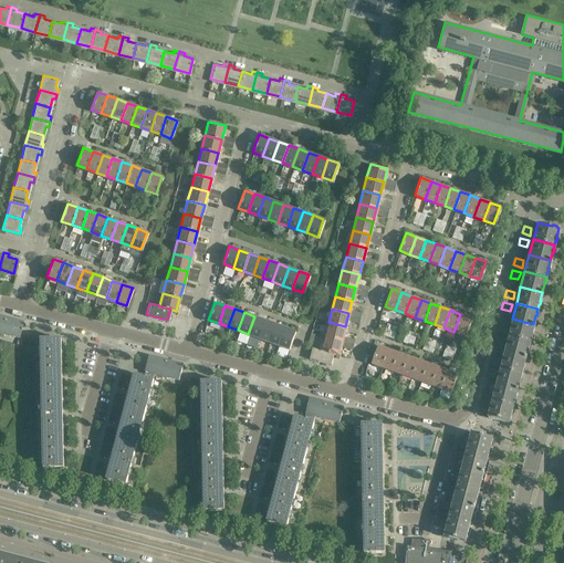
[(463,335),(470,318),(460,314),(453,332),(463,335)]
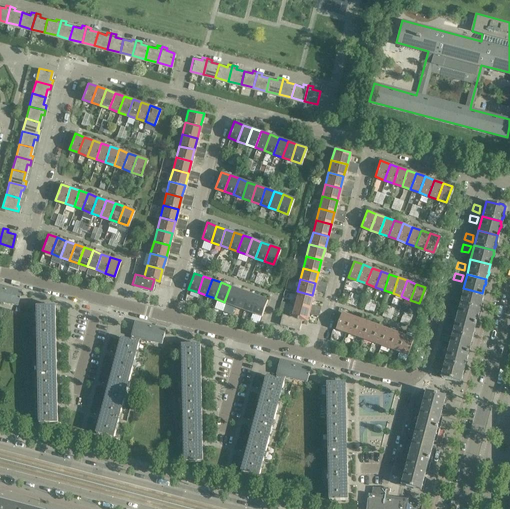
[(15,303),(19,289),(3,285),(0,299),(15,303)]
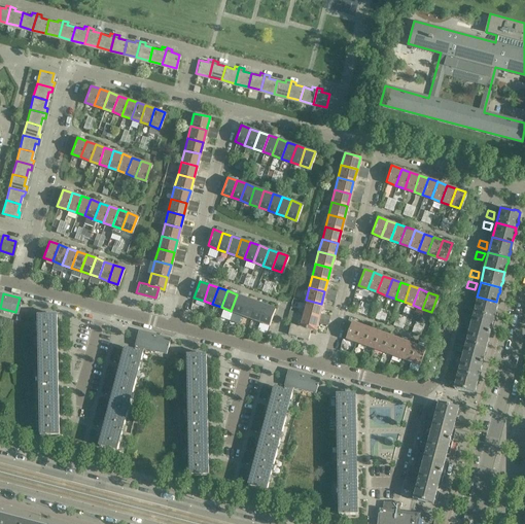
[(240,314),(246,298),(237,294),(231,311),(240,314)]
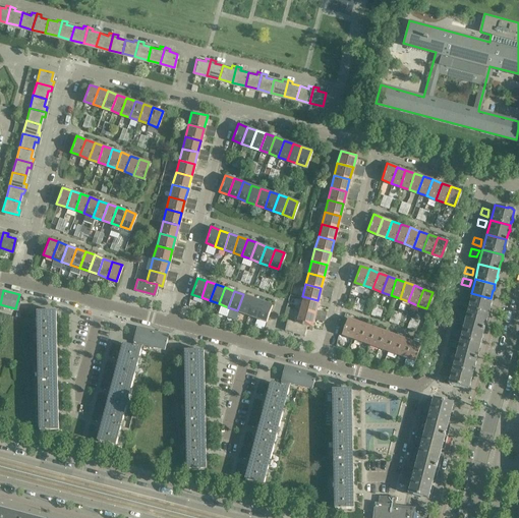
[(488,306),(491,298),(471,293),(467,307),(486,313),(487,309),(488,310),(489,306),(488,306)]
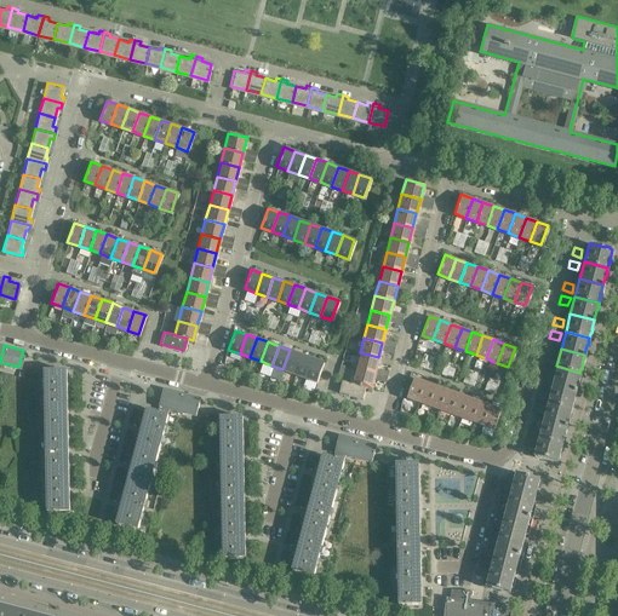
[(293,373),(301,353),(290,350),(282,369),(293,373)]
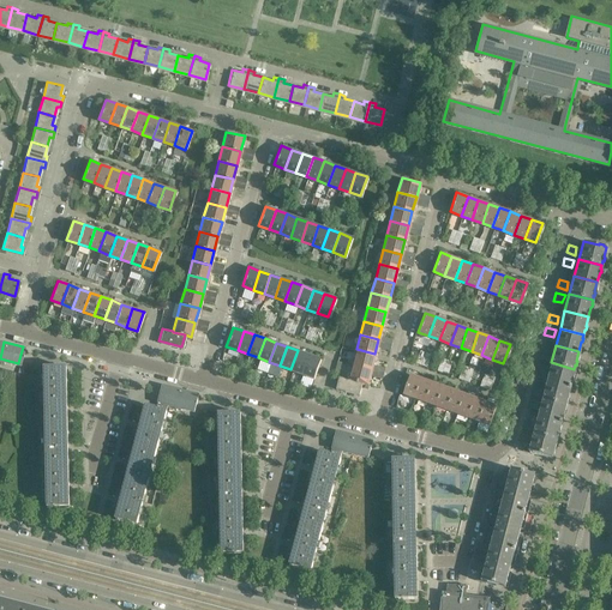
[(371,368),(375,354),(357,349),(353,363),(371,368)]
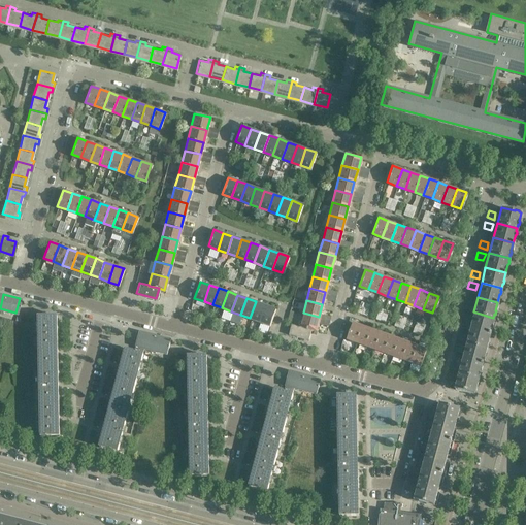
[(470,308),(472,302),(465,300),(462,306),(470,308)]
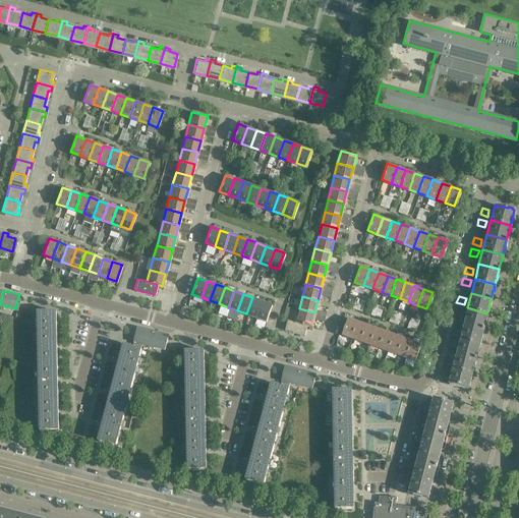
[(255,317),(262,300),(252,297),(246,313),(255,317)]
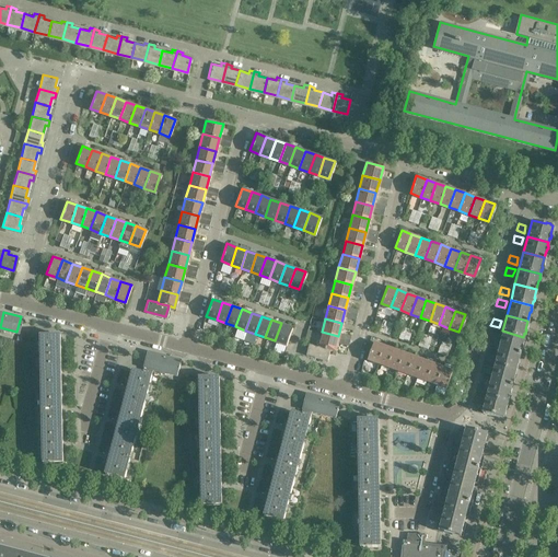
[(285,345),(289,332),(291,327),(281,323),(275,340),(285,345)]
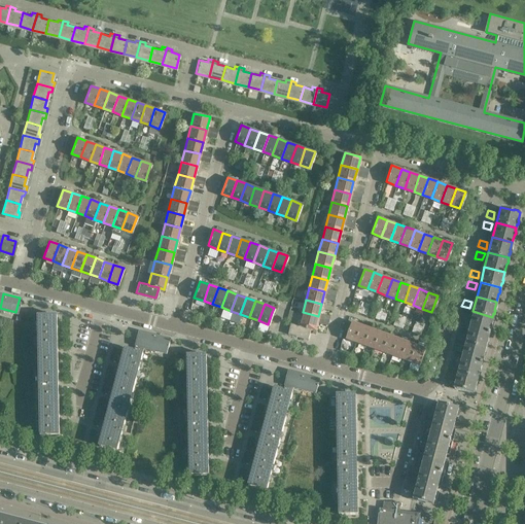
[(466,319),(468,313),(460,311),(459,317),(466,319)]
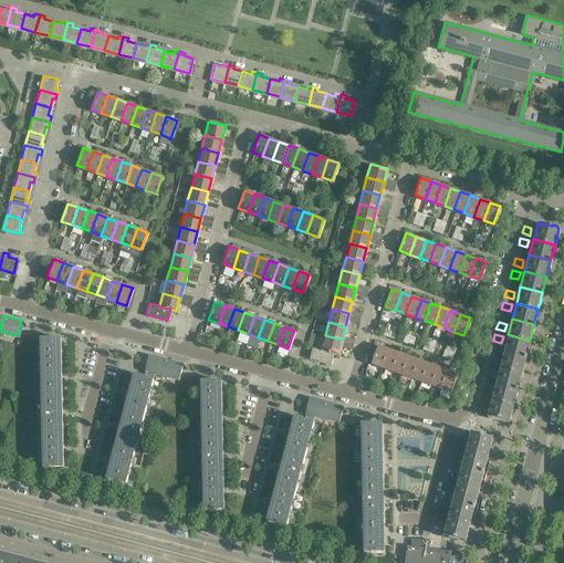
[(529,347),(529,344),(528,344),(529,341),(508,334),(503,351),(524,356),(528,347),(529,347)]
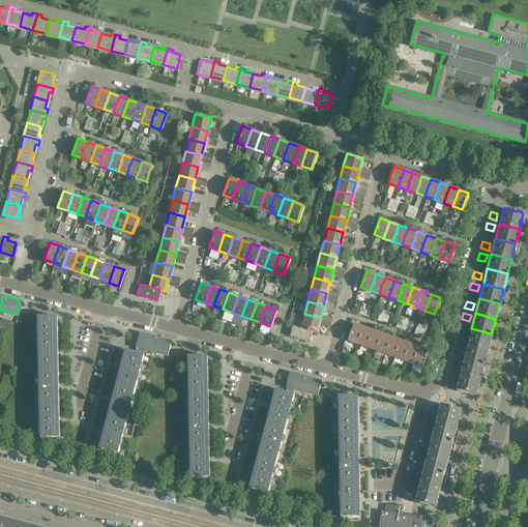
[(317,330),(320,318),(304,314),(301,326),(311,329),(317,330)]
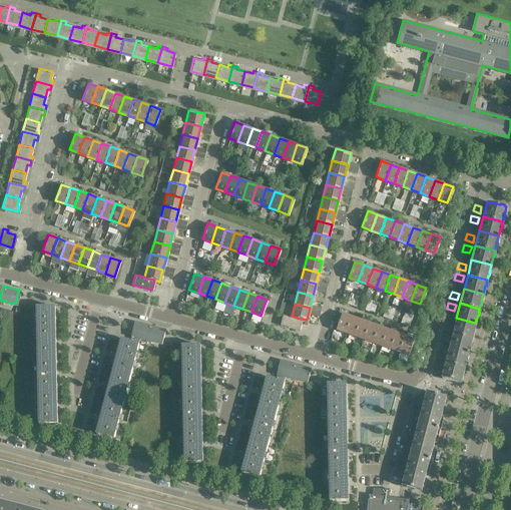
[(54,324),(54,314),(54,305),(35,306),(35,325),(54,324)]
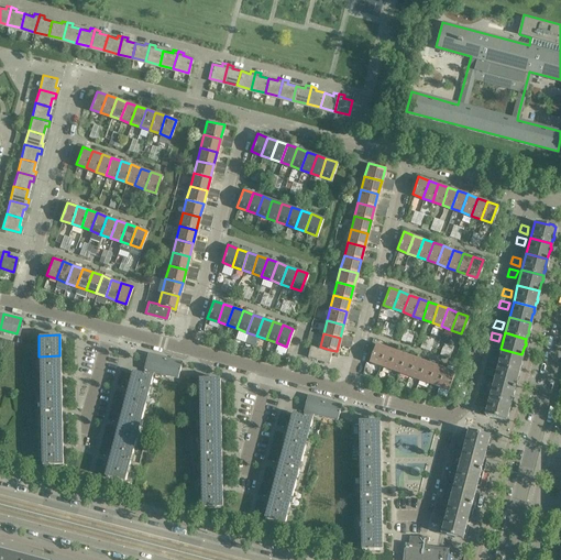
[(378,364),(384,347),(374,342),(369,360),(378,364)]
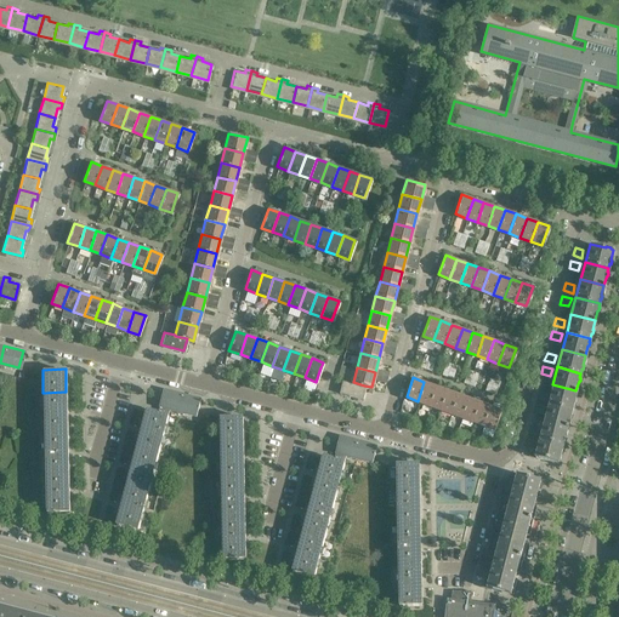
[(362,398),(364,386),(353,382),(341,378),(338,392),(362,398)]
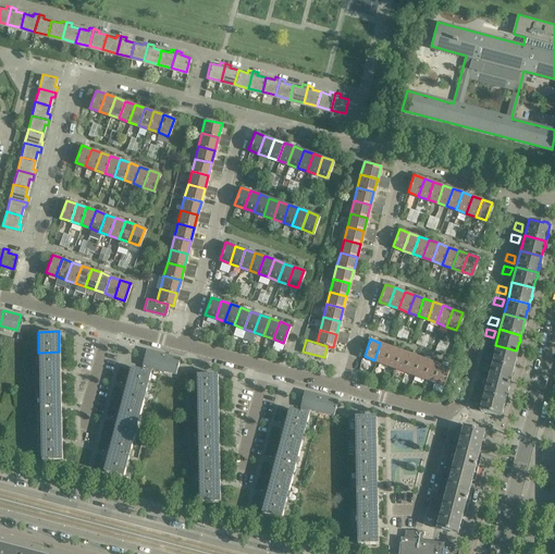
[(384,364),(390,346),(380,343),(374,360),(384,364)]
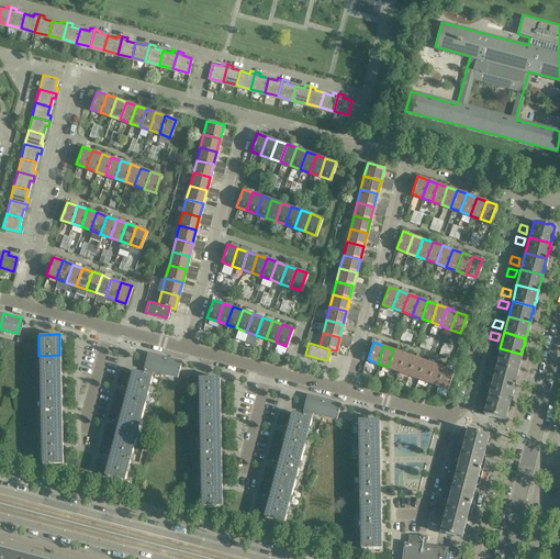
[(518,362),(521,357),(521,354),(500,348),(495,364),(517,370),(517,366),(518,367),(519,364),(518,362)]
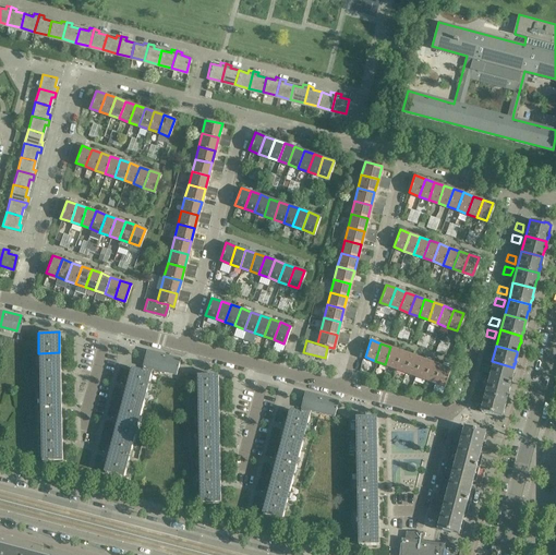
[(395,368),(400,350),(390,347),(385,364),(395,368)]
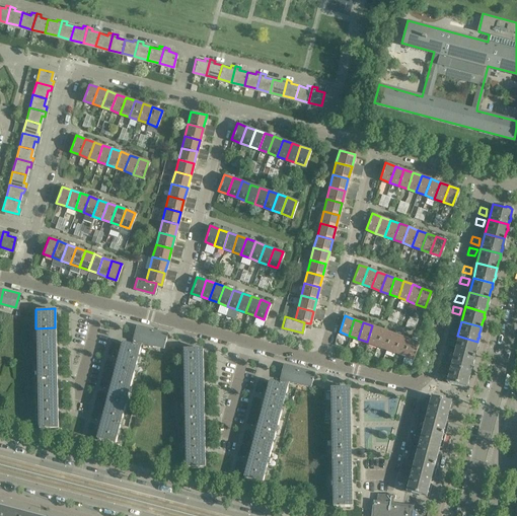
[(147,342),(151,327),(135,323),(132,338),(132,339),(131,344),(138,346),(140,341),(147,342)]
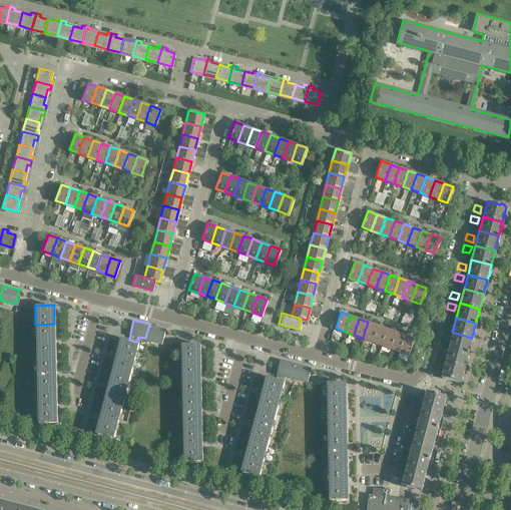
[(449,329),(451,323),(444,321),(442,327),(449,329)]
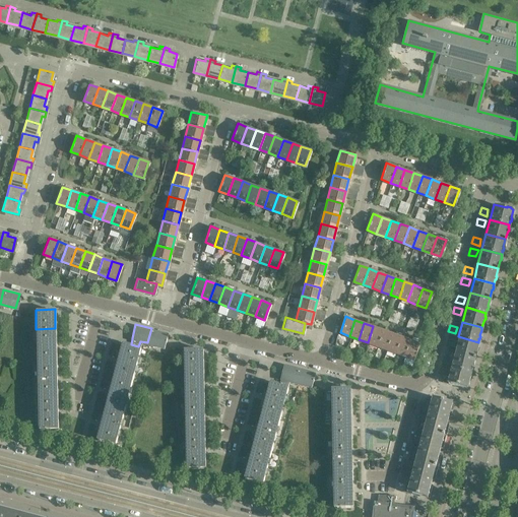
[(376,345),(382,329),(373,326),(368,342),(376,345)]
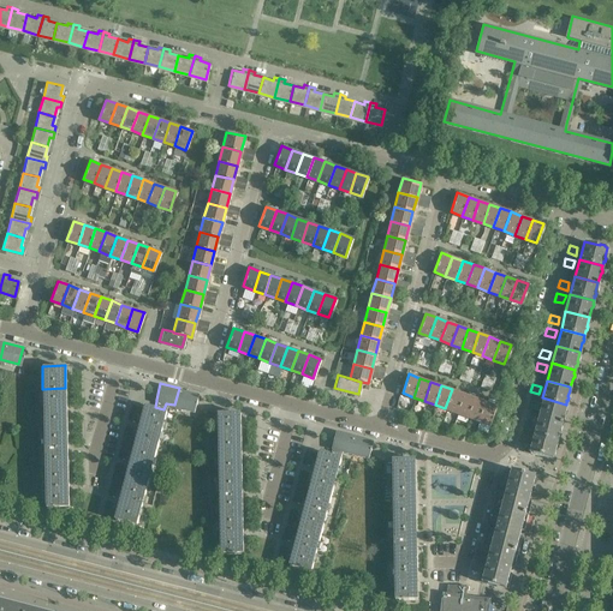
[(66,427),(65,388),(42,389),(43,427),(66,427)]
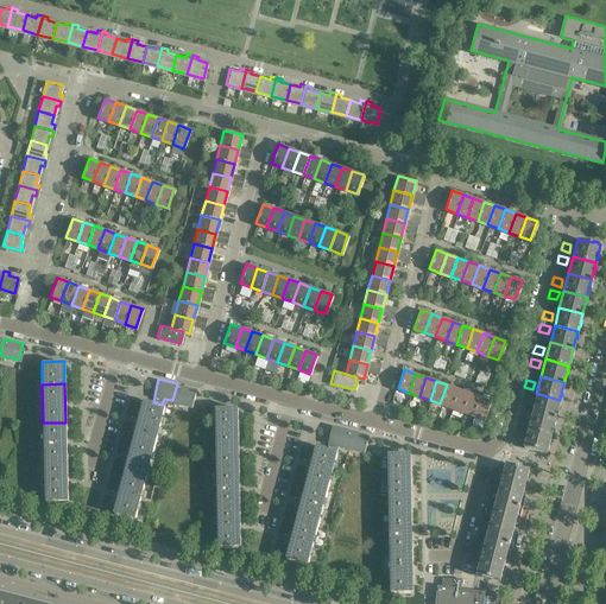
[(191,401),(195,388),(177,383),(172,400),(190,405),(191,401)]
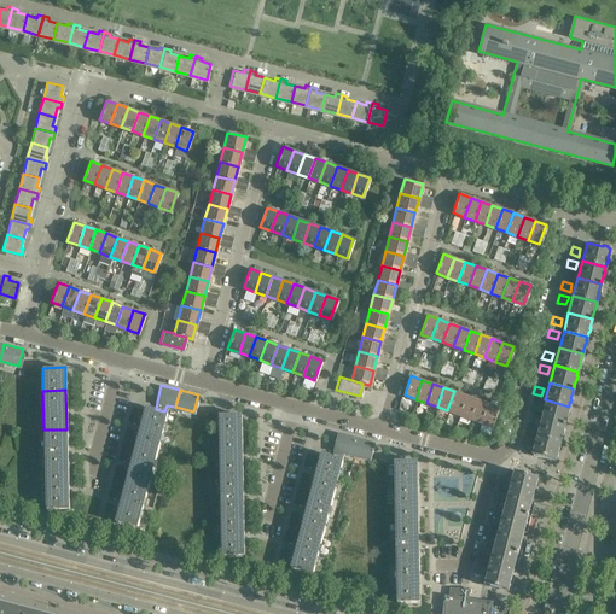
[(458,414),(465,396),(454,391),(447,410),(458,414)]
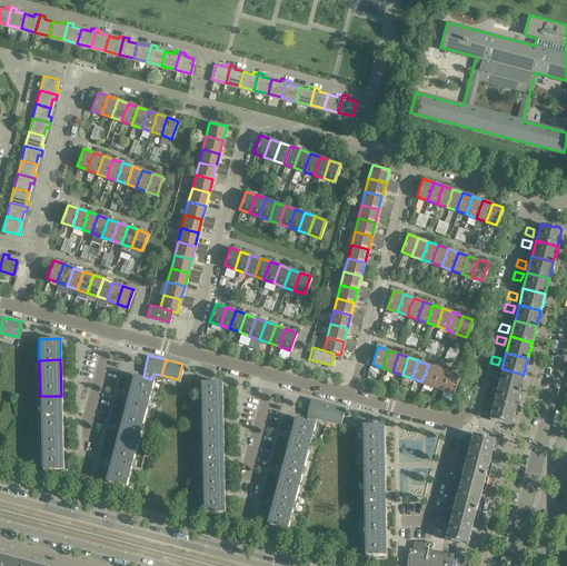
[(431,386),(438,368),(428,365),(421,381),(431,386)]
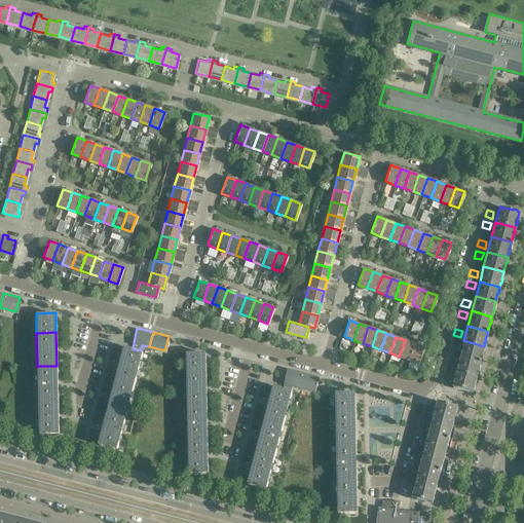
[(408,360),(414,343),(405,340),(399,357),(408,360)]
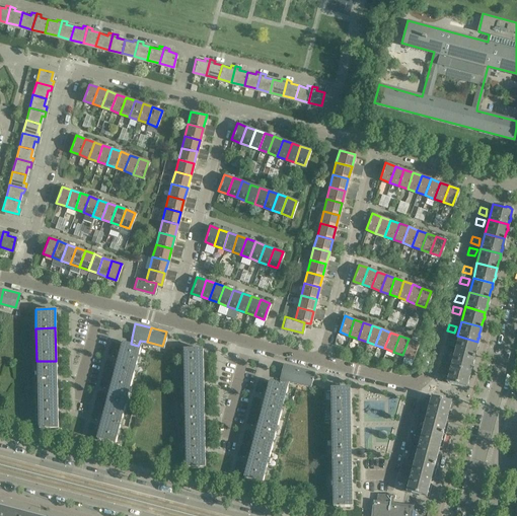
[(451,344),(454,338),(446,336),(444,342),(451,344)]
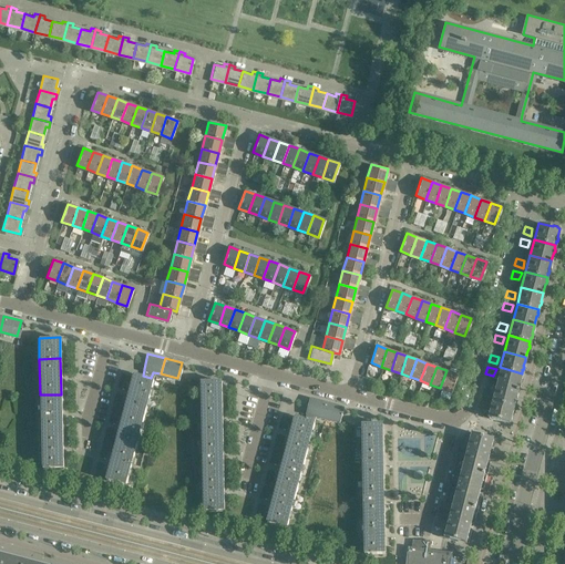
[(521,380),(522,377),(521,377),(522,373),(500,367),(496,383),(517,389),(520,380),(521,380)]
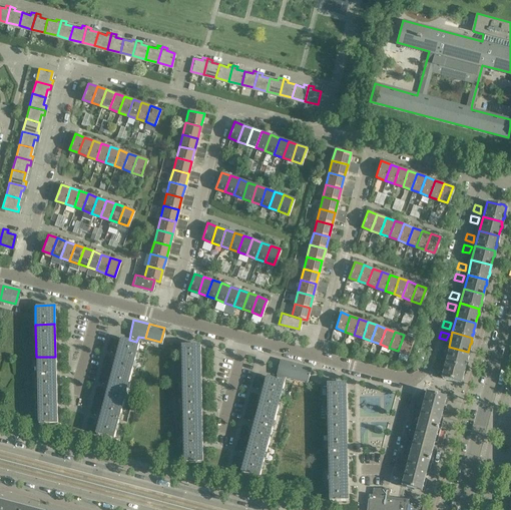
[(407,354),(413,338),(404,335),(398,351),(407,354)]
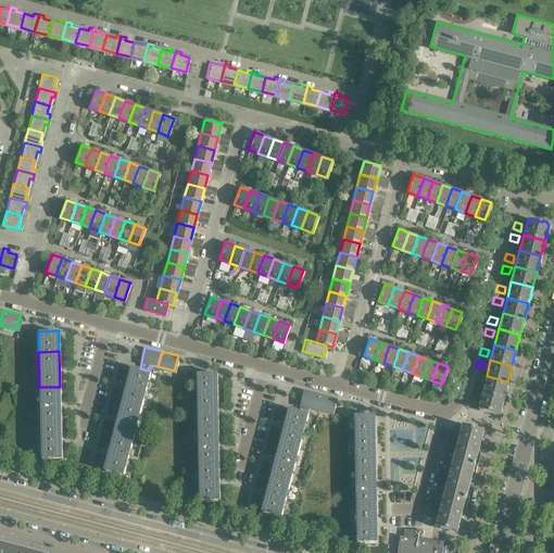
[(140,405),(149,371),(148,371),(140,368),(130,365),(121,400),(140,405)]
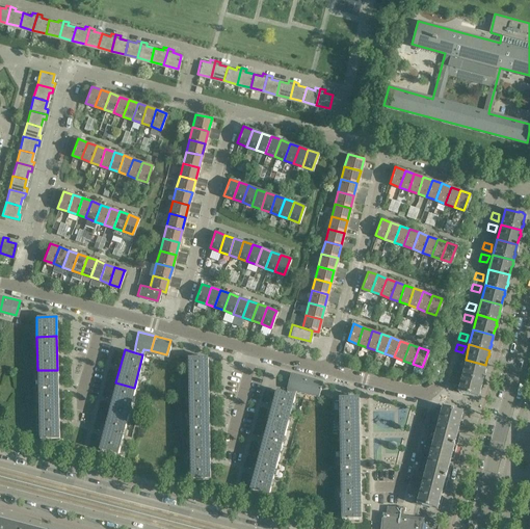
[(207,376),(207,365),(207,356),(187,356),(188,376),(207,376)]
